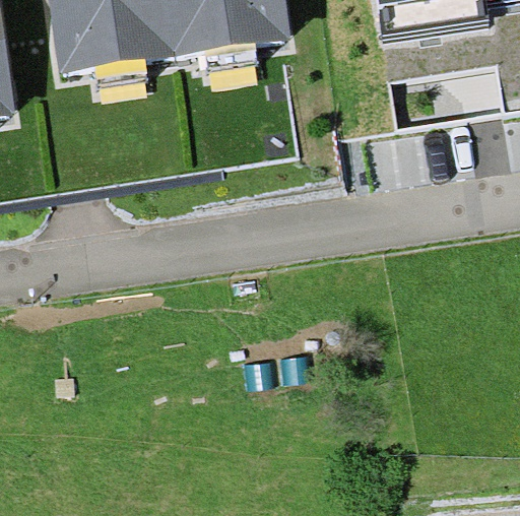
[(256,41),(288,36),(283,0),(47,0),(57,70),(95,64),(144,57),(205,48),(256,41)]
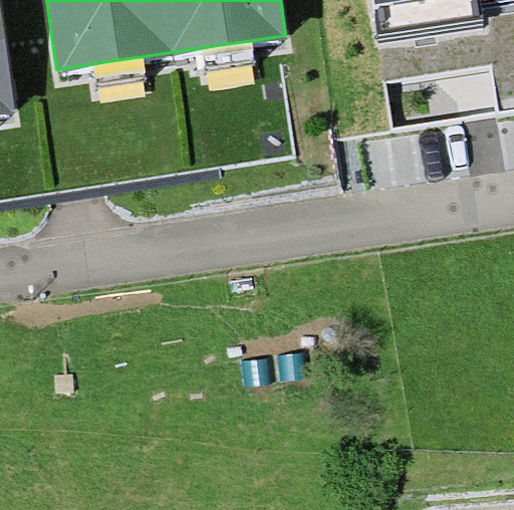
[(381,0),(387,33),(484,18),(481,0),(381,0)]
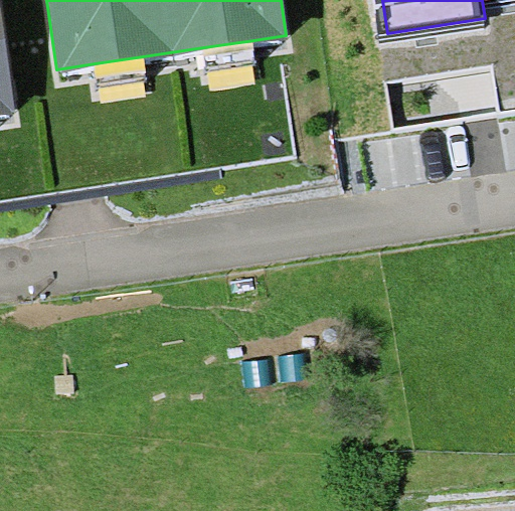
[(0,112),(15,110),(0,7),(0,112)]
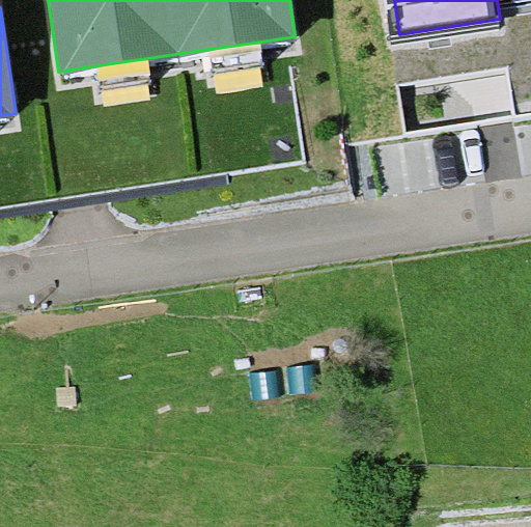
[(263,59),(261,42),(210,49),(212,67),(263,59)]
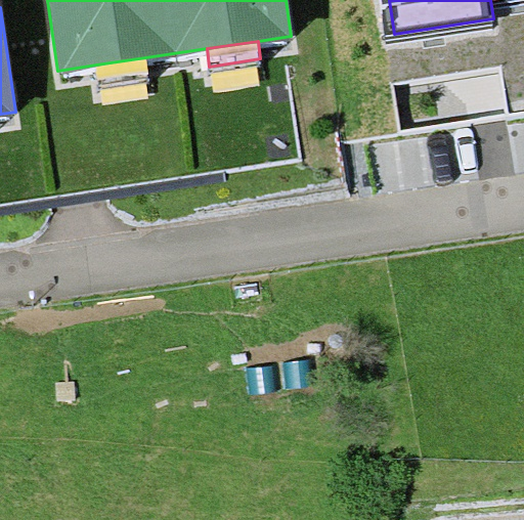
[(147,73),(145,57),(96,65),(99,80),(147,73)]
